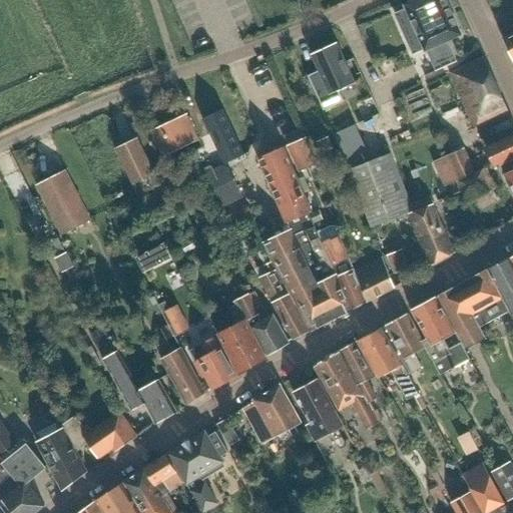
[(407,10),(396,14),(406,37),(417,32),(425,51),(427,50),(436,70),(456,61),(447,41),(461,35),(445,0),(417,0),(405,6),(407,10)]
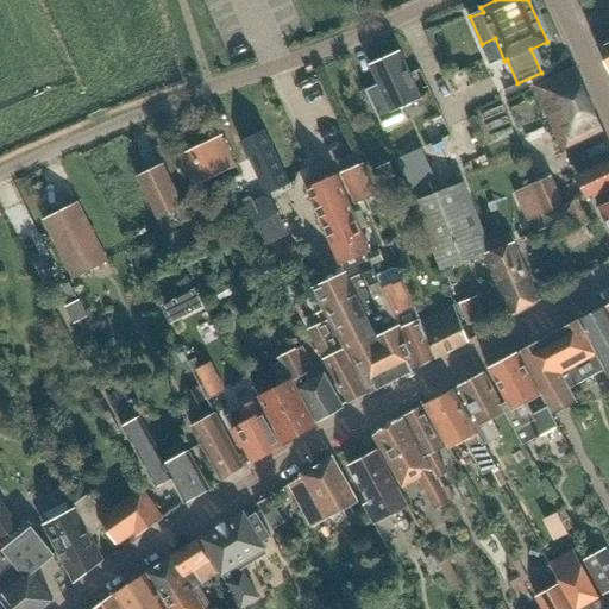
[(608,38),(596,46),(608,69),(608,38)]
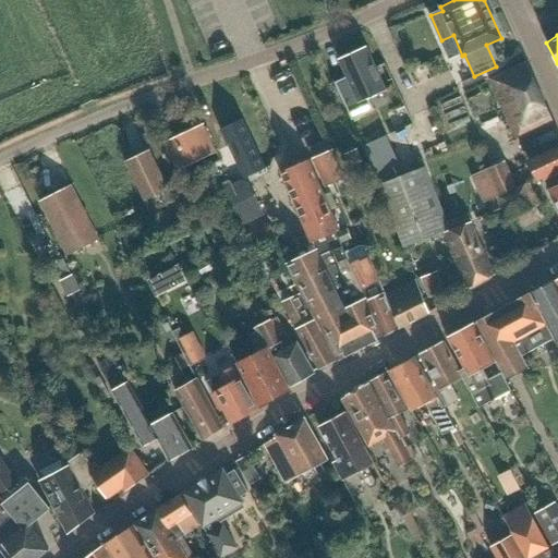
[(367,99),(385,92),(365,48),(339,60),(350,85),(338,92),(352,121),(374,111),(367,99)]
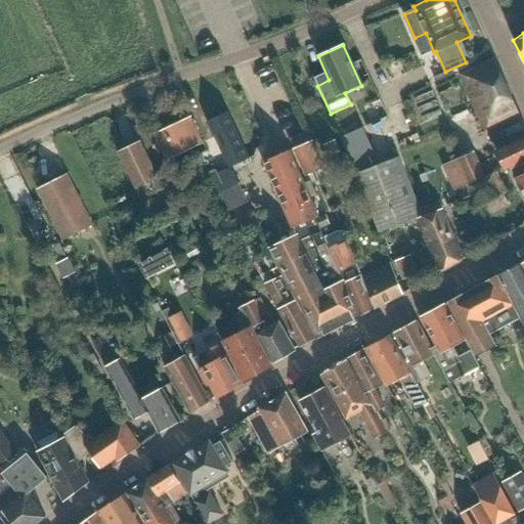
[(494,58),(460,74),(485,132),(520,117),(494,58)]
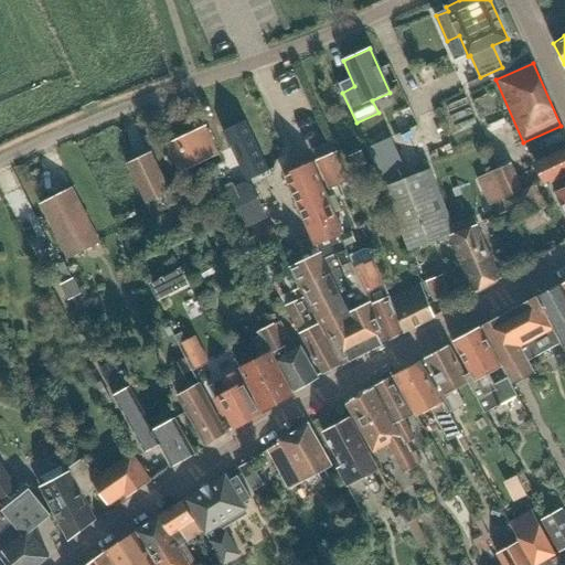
[(246,118),(224,129),(248,179),(270,169),(246,118)]
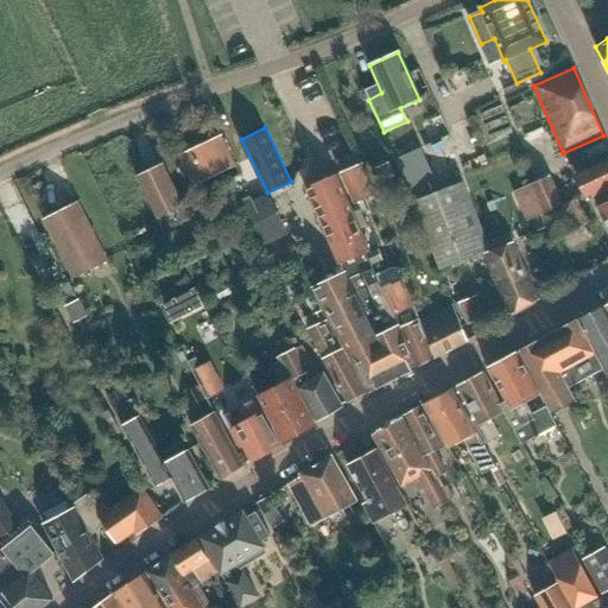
[(222,137),(181,157),(195,187),(236,165),(222,137)]
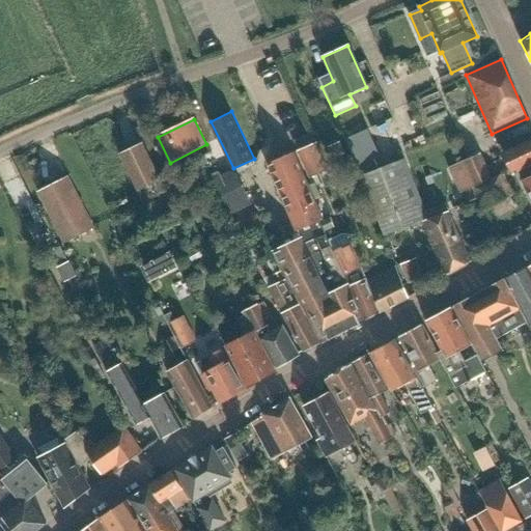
[(312,133),(294,141),(298,151),(316,143),(312,133)]
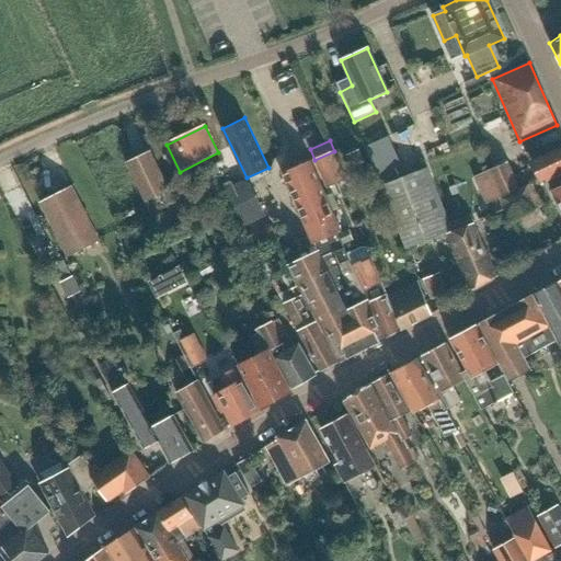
[(359,149),(346,155),(351,169),(365,162),(359,149)]
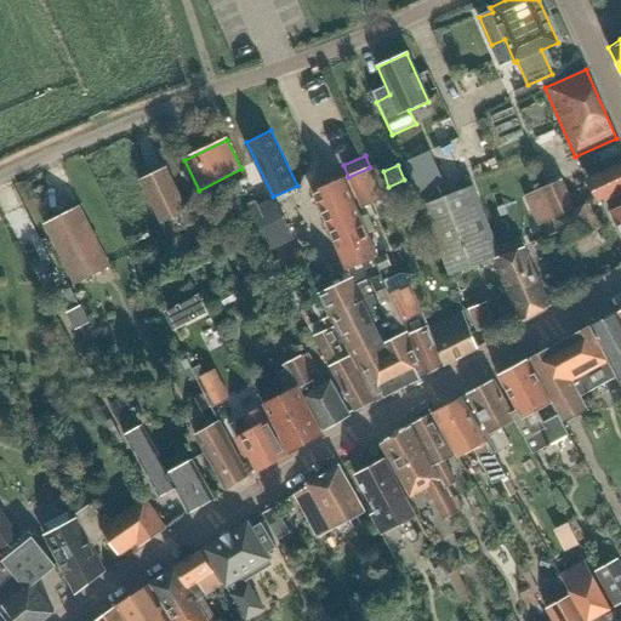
[(620,165),(590,181),(599,203),(605,200),(620,233),(620,165)]
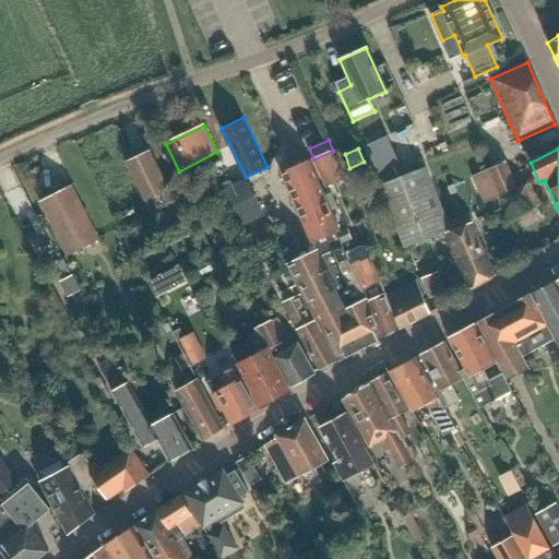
[(151,151),(126,163),(145,202),(169,190),(151,151)]
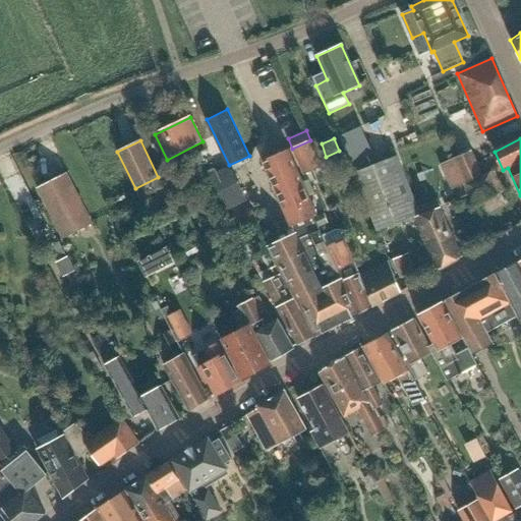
[(324,167),(311,140),(310,140),(292,149),(303,176),(324,167)]
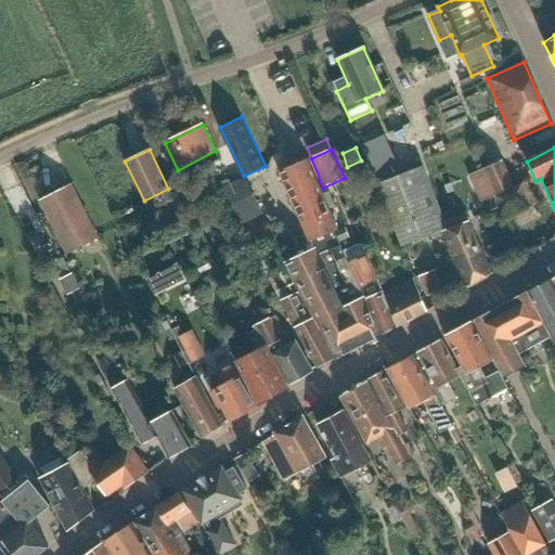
[(331,250),(340,246),(343,245),(340,242),(350,237),(345,227),(339,229),(306,160),(279,173),(312,242),(318,256),(325,253),(331,250)]
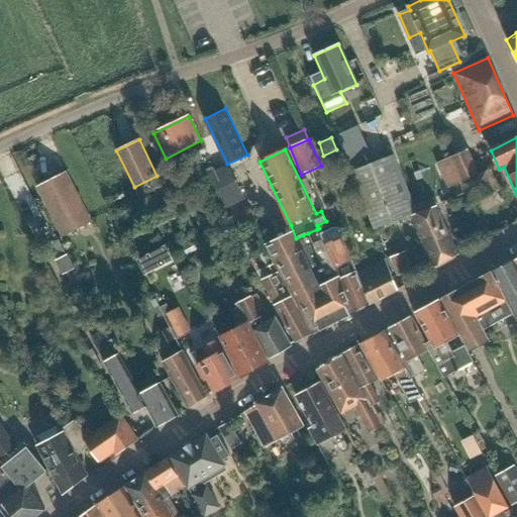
[(450,159),(462,185),(479,176),(467,150),(450,159)]
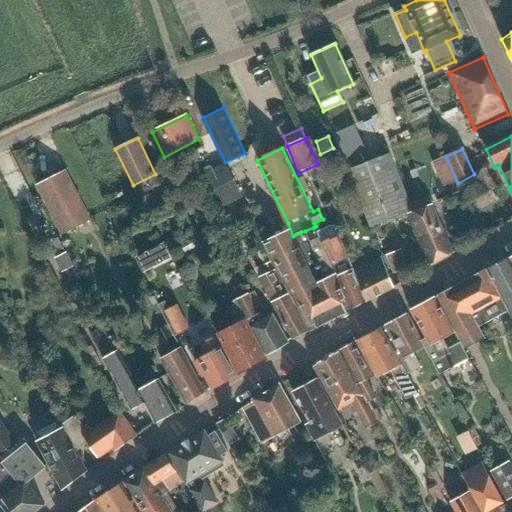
[(371,227),(410,211),(388,157),(387,154),(349,168),(371,227)]
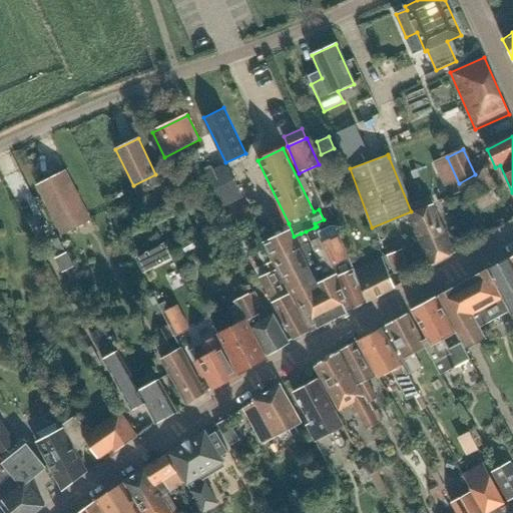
[(241,194),(229,168),(228,165),(209,174),(222,203),(241,194)]
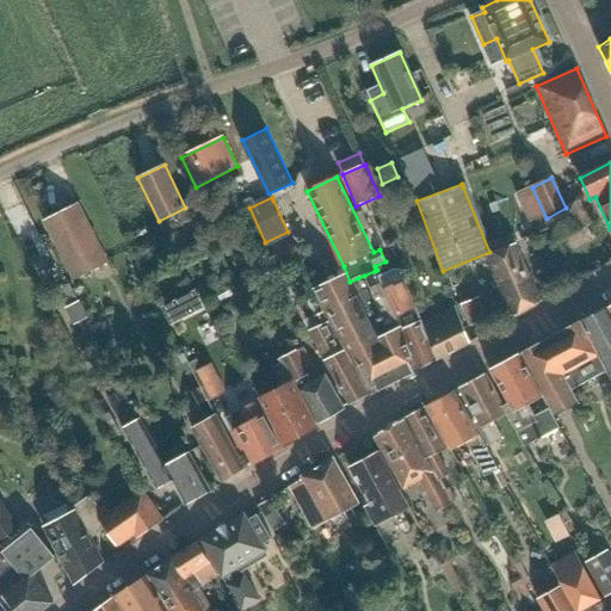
[(579,199),(566,208),(547,218),(559,242),(590,223),(579,199)]
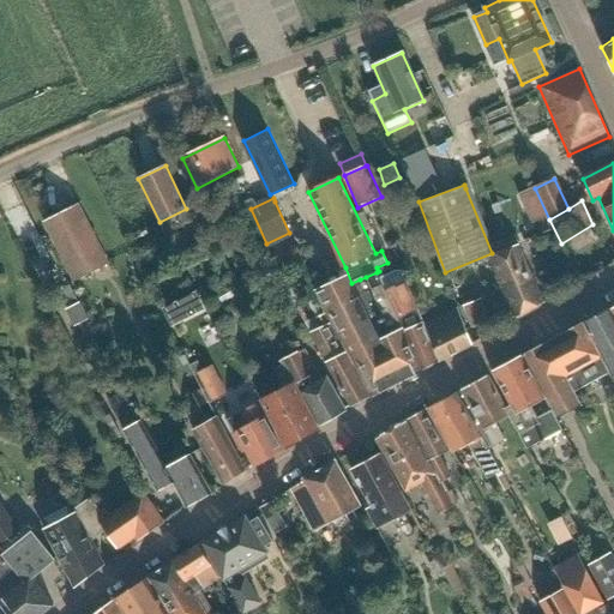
[(78,204),(44,221),(74,282),(109,264),(78,204)]
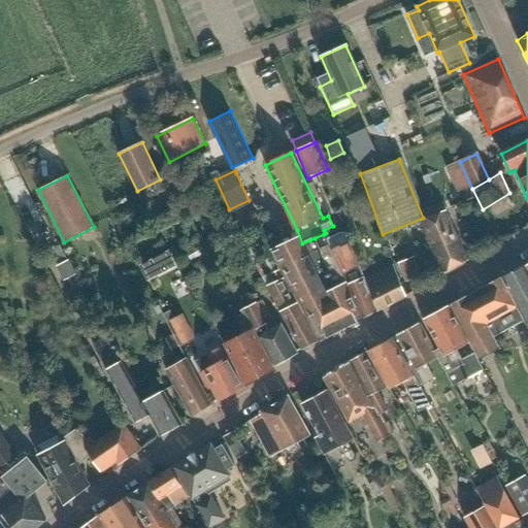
[(447,209),(421,221),(443,274),(468,261),(447,209)]
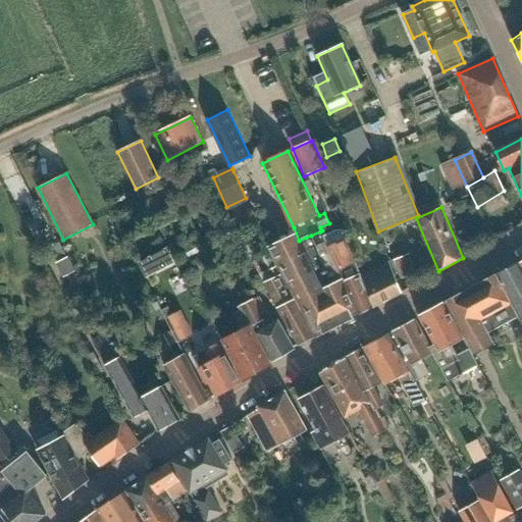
[(250,213),(239,218),(243,227),(254,221),(250,213)]
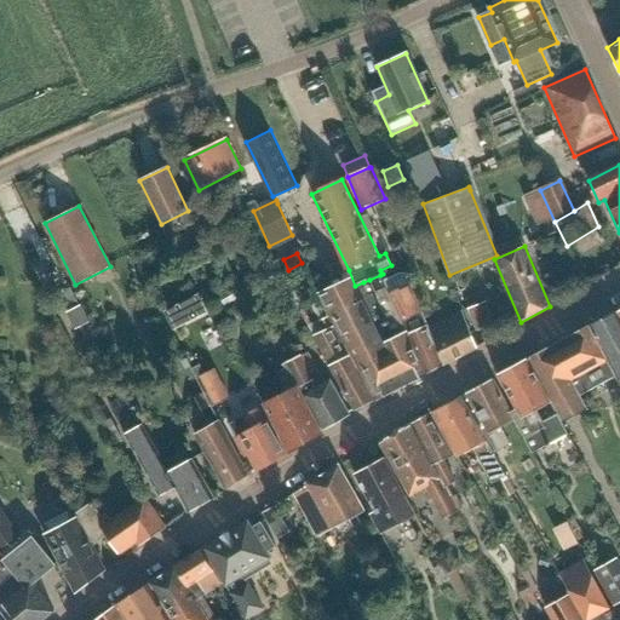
[(445,365),(430,327),(413,283),(411,285),(405,274),(400,273),(384,281),(402,317),(426,373),(445,365)]
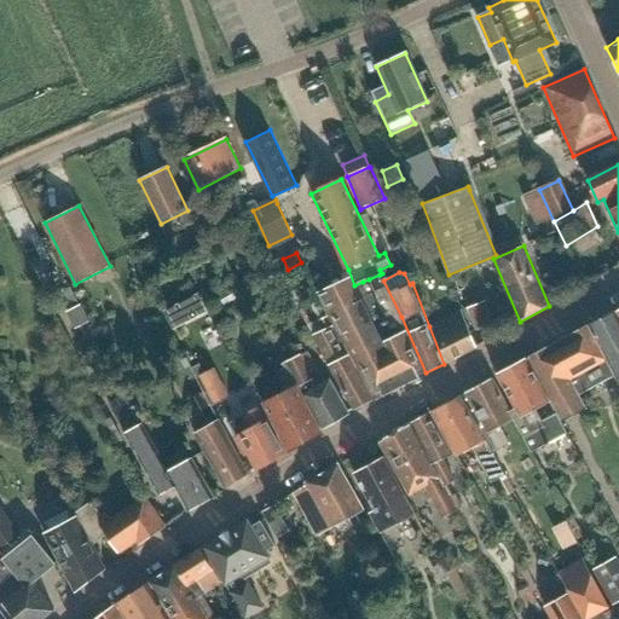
[(401,317),(383,281),(380,275),(369,279),(363,282),(354,285),(351,277),(320,293),(351,354),(374,398),(426,372),(401,317)]
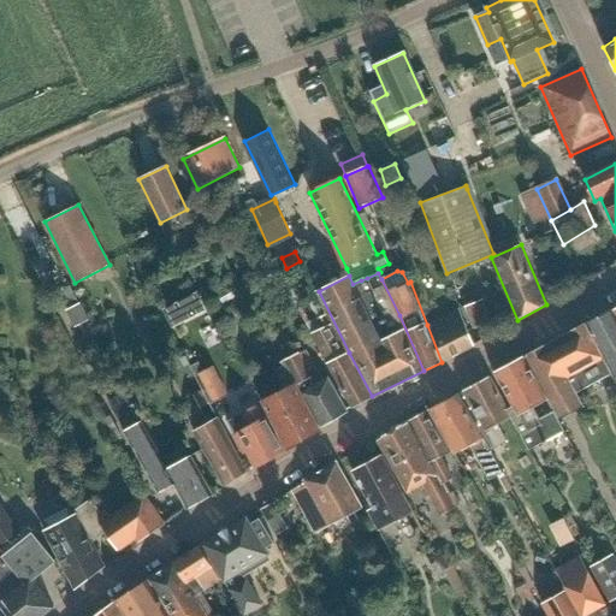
[(196,294),(164,311),(172,327),(205,311),(196,294)]
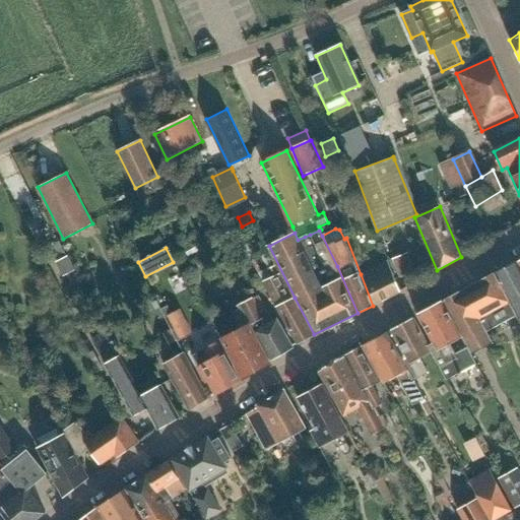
[(408,252),(392,258),(400,278),(415,271),(408,252)]
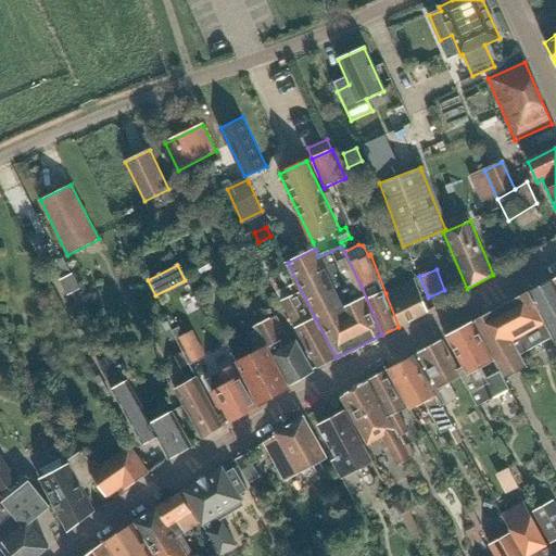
[(74,274),(64,278),(71,293),(80,289),(74,274)]
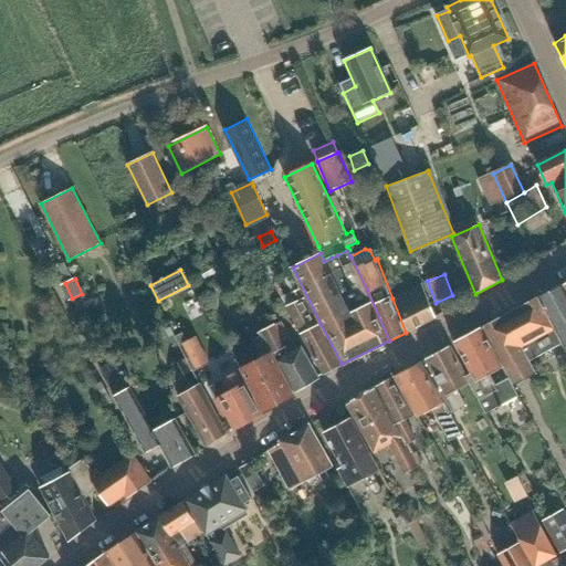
[(392,299),(406,333),(436,318),(422,283),(392,299)]
